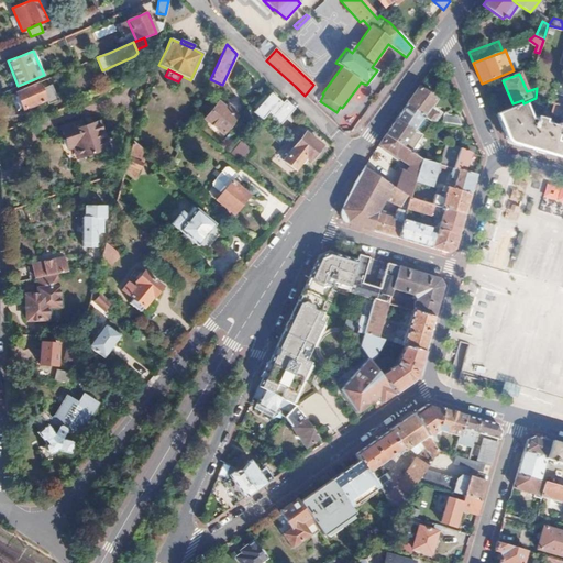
[(57,99),(52,84),(41,89),(39,83),(15,92),(10,95),(17,111),(22,108),(23,110),(46,100),(47,103),(57,99)]
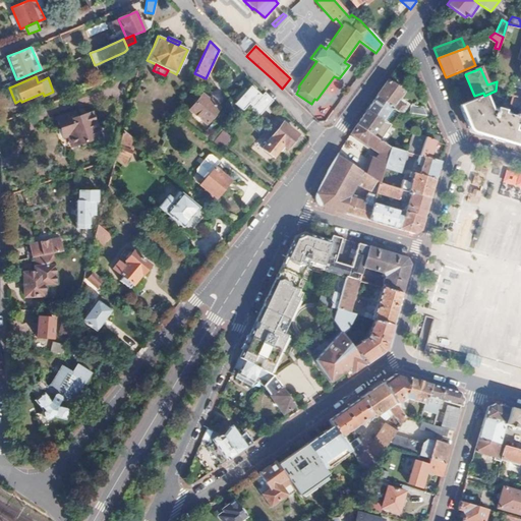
[(399,98),(402,91),(396,87),(396,83),(391,80),(389,81),(387,80),(384,84),(377,96),(392,106),(400,112),(401,112),(407,104),(399,98)]
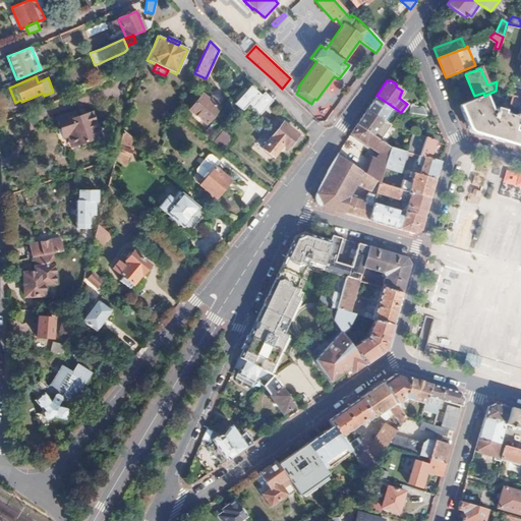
[(242,110),(257,93),(250,87),(235,104),(242,110)]
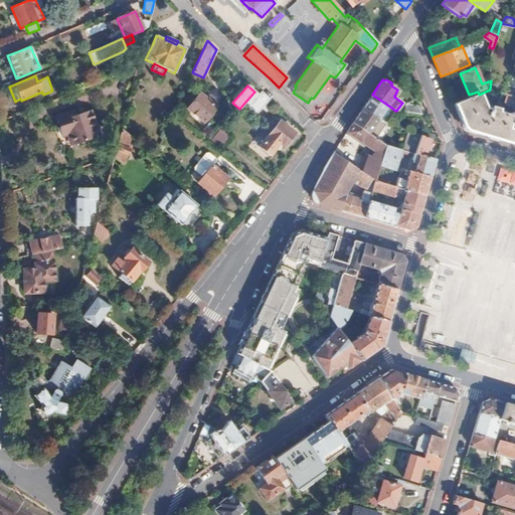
[(186,109),(203,122),(215,107),(212,105),(215,101),(207,95),(205,98),(198,93),(186,109)]
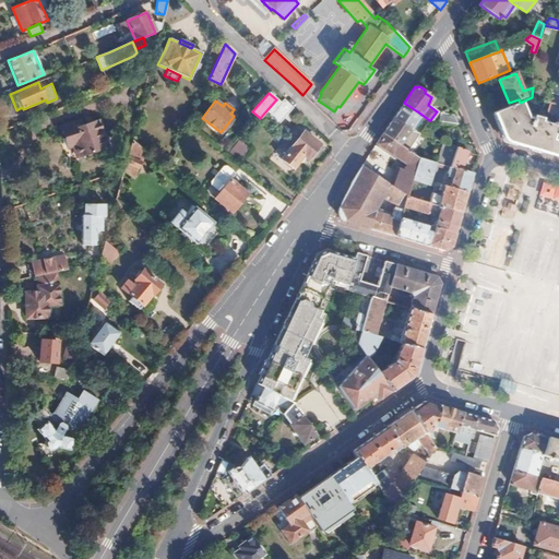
[(411,129),(420,114),(404,103),(395,114),(393,118),(411,129)]
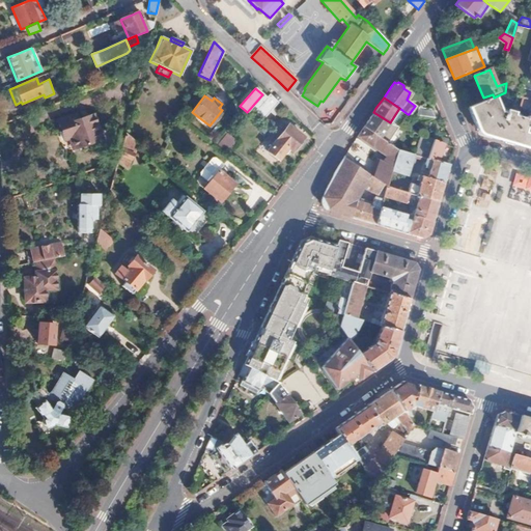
[(527,122),(527,119),(513,115),(513,114),(501,110),(500,112),(495,110),(490,99),(469,107),(477,129),(482,134),(519,144),(527,147),(530,135),(524,133),(527,122)]
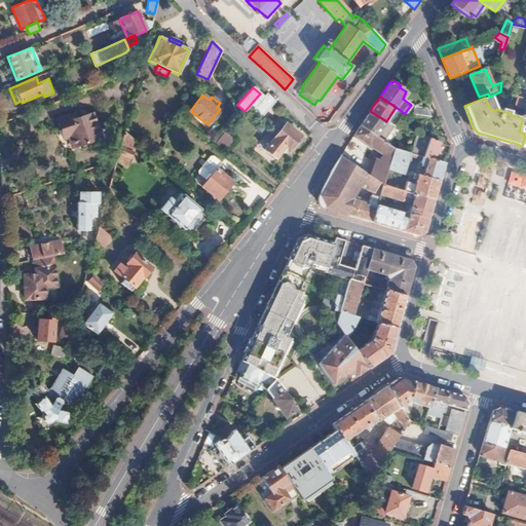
[(428,111),(426,107),(413,105),(412,114),(430,116),(428,111)]
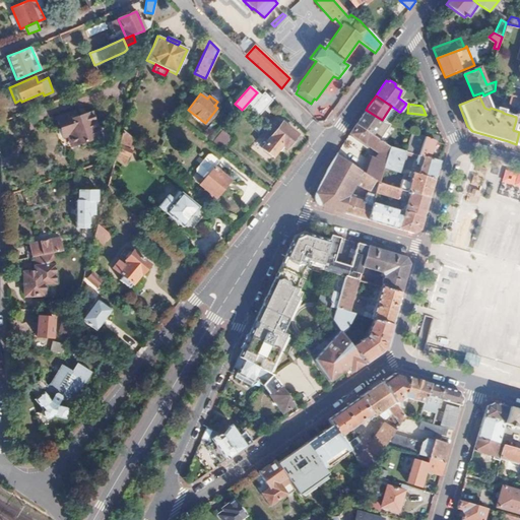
[(382,120),(366,110),(355,124),(372,132),(375,135),(380,139),(390,124),(382,120)]
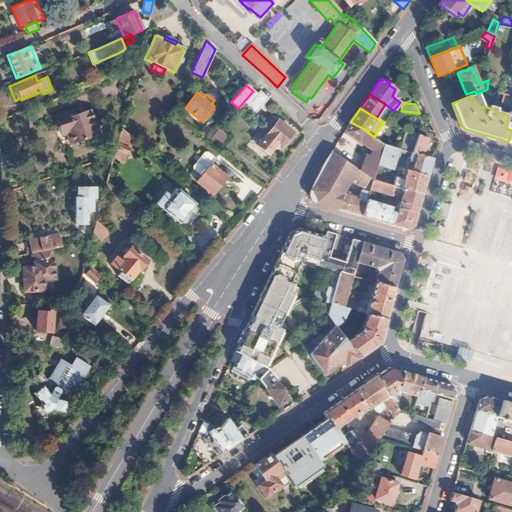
[(70,145),(98,135),(89,110),(73,115),(72,112),(55,117),(58,127),(63,125),(70,145)]
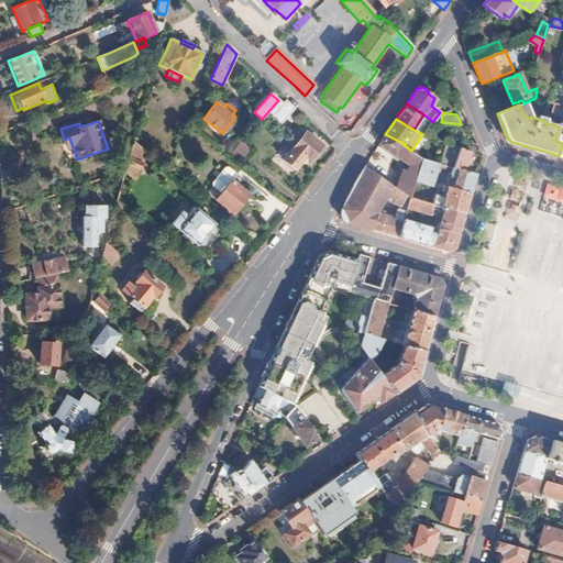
[(305,132),(284,159),(295,168),(301,161),(305,164),(308,158),(309,159),(321,145),(305,132)]
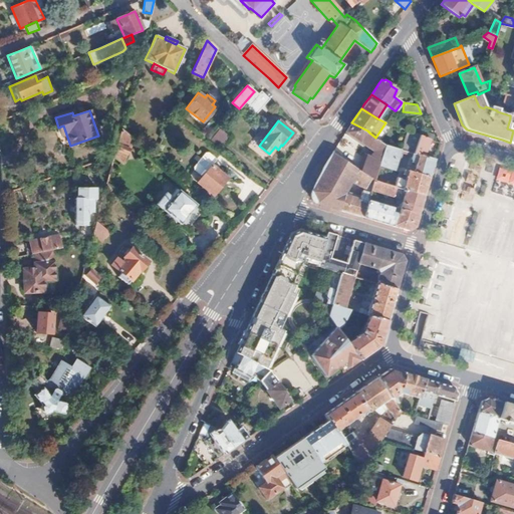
[(370,134),(367,131),(351,122),(350,123),(344,132),(369,149),(380,157),(384,144),(375,138),(370,134)]
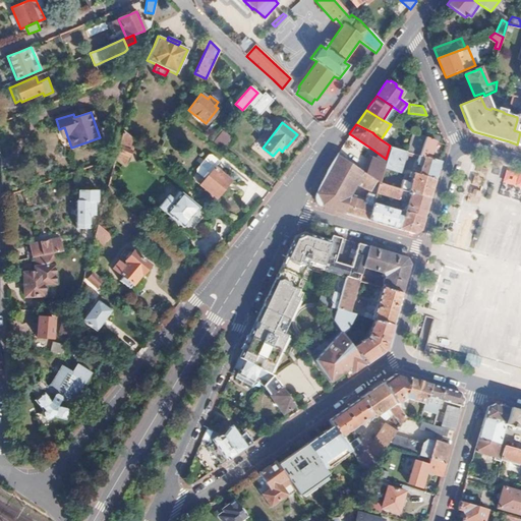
[(222,151),(232,138),(222,130),(212,141),(222,151)]
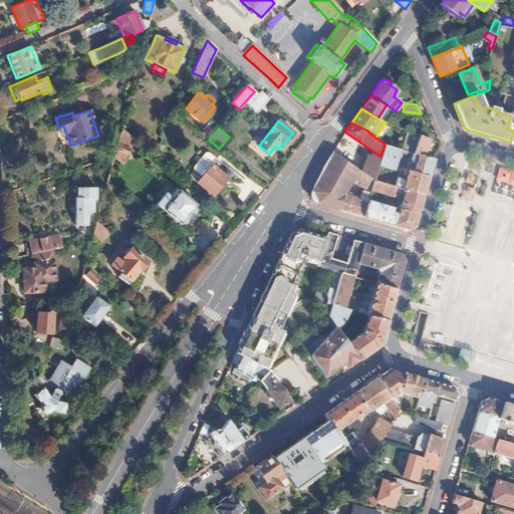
[(110,189),(133,140),(119,130),(115,146),(107,177),(105,185),(110,189)]
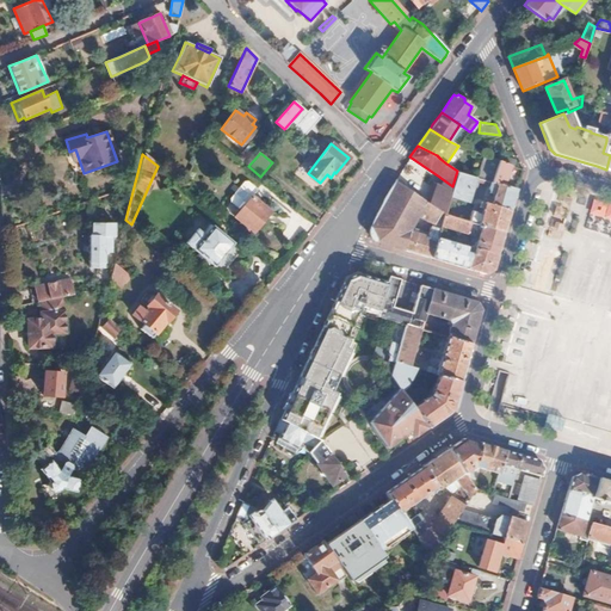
[(491,181),(498,160),(489,158),(483,155),(476,177),(489,181),(491,181)]
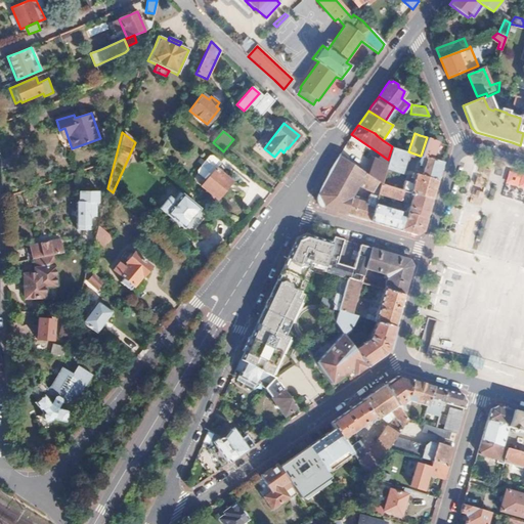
[(432,159),(438,141),(427,137),(421,156),(432,159)]
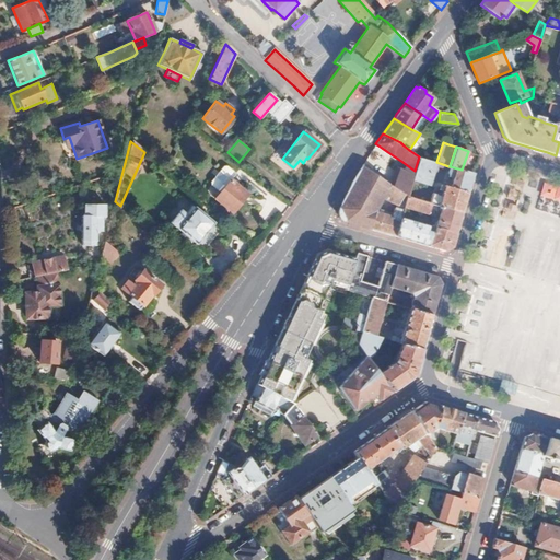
[(429,185),(436,162),(431,161),(419,156),(415,171),(413,176),(412,181),(429,185)]
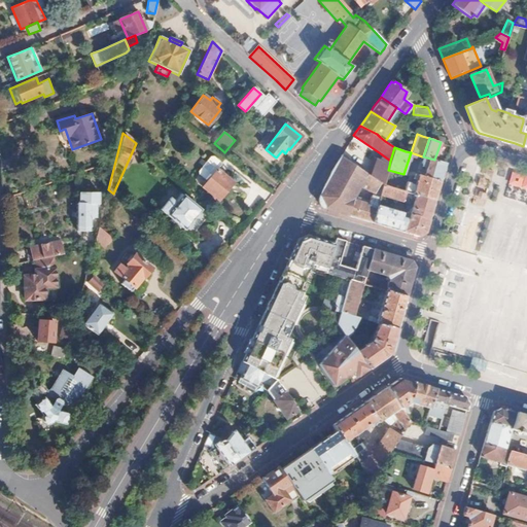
[(390,161),(379,152),(376,157),(380,161),(389,166),(390,161)]
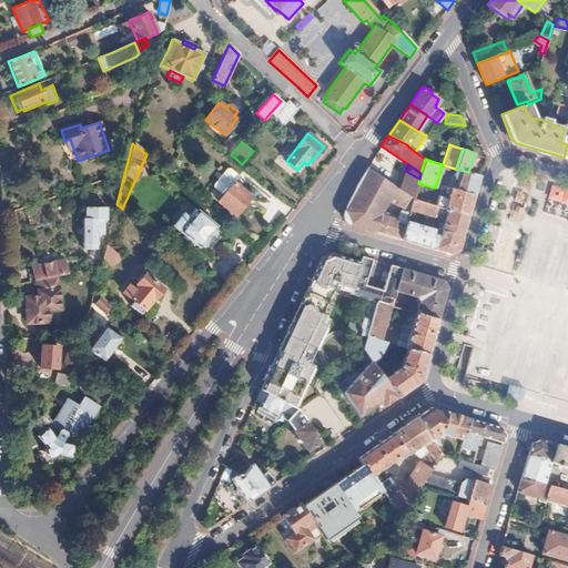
[(418,183),(419,179),(409,173),(405,170),(402,168),(398,182),(396,189),(408,196),(413,200),(416,189),(418,183)]
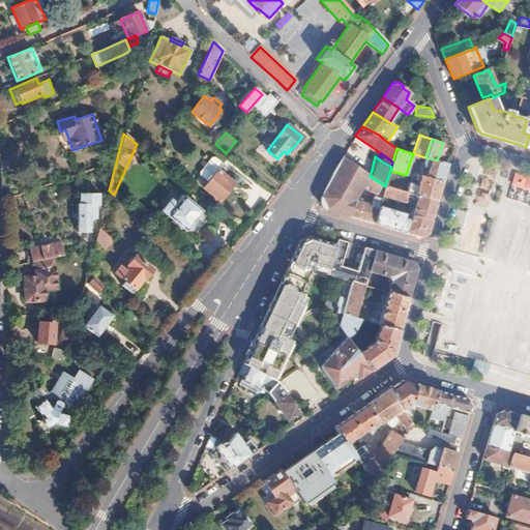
[(233,183),(217,171),(222,165),(214,157),(210,158),(199,172),(200,176),(208,182),(200,192),(216,205),(233,183)]
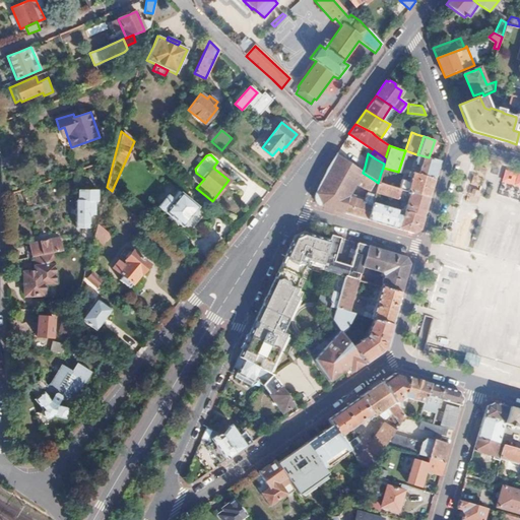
[(434,184),(440,161),(429,157),(417,154),(416,154),(414,159),(415,164),(419,166),(416,174),(410,171),(408,176),(411,178),(410,182),(402,180),(399,189),(407,192),(410,192),(429,198),(434,184)]
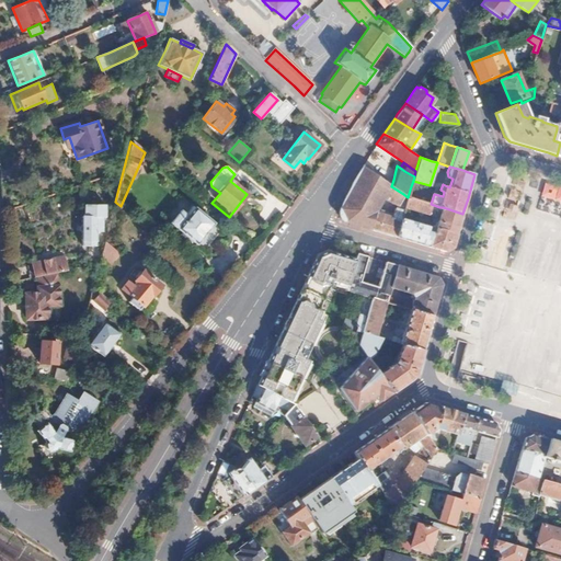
[(376,212),(384,198),(399,206),(403,194),(391,186),(385,182),(362,168),(356,176),(345,195),(342,203),(340,208),(339,210),(340,214),(341,218),(343,220),(345,221),(352,224),(393,237),(397,237),(401,219),(403,213),(395,209),(392,217),(382,214),(384,213),(379,210),(378,213),(376,212)]
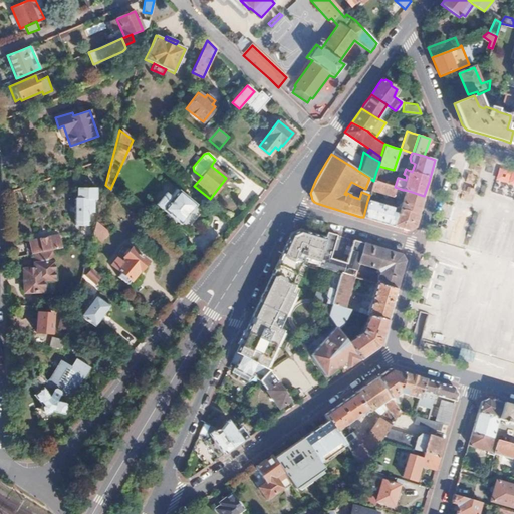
[(383,184),(387,175),(376,171),(373,181),(383,184)]
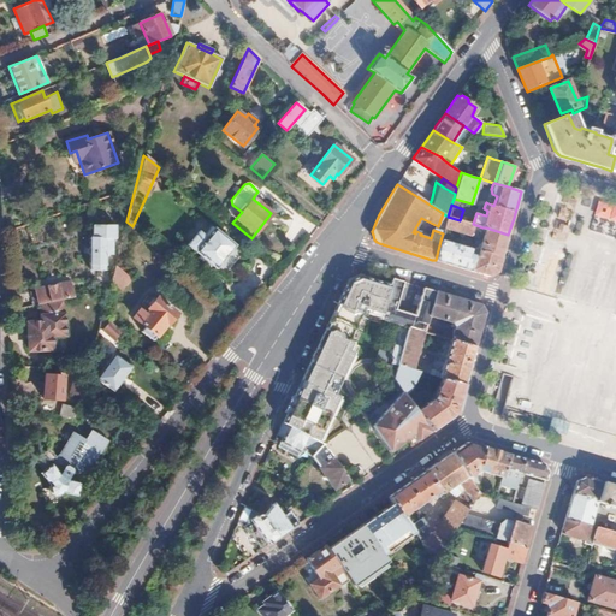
[(615,206),(610,205),(609,209),(596,206),(585,242),(603,247),(605,236),(615,237),(615,206)]
